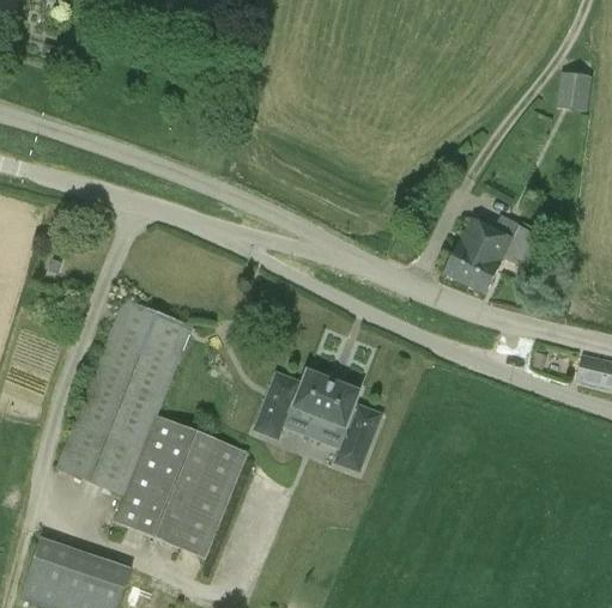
[(41,55),(55,59),(59,46),(43,42),(41,55)]
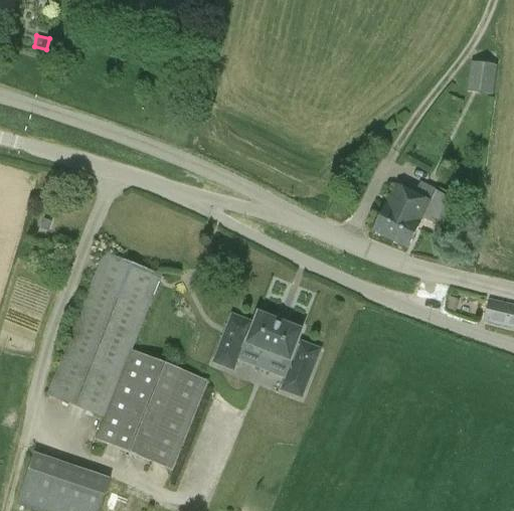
[(495,91),(498,61),(472,58),(468,88),(495,91)]
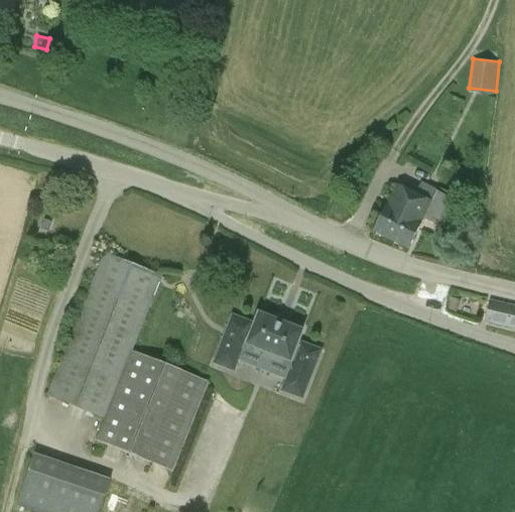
[(457,196),(422,178),(416,189),(398,180),(375,227),(410,245),(424,216),(442,225),(457,196)]
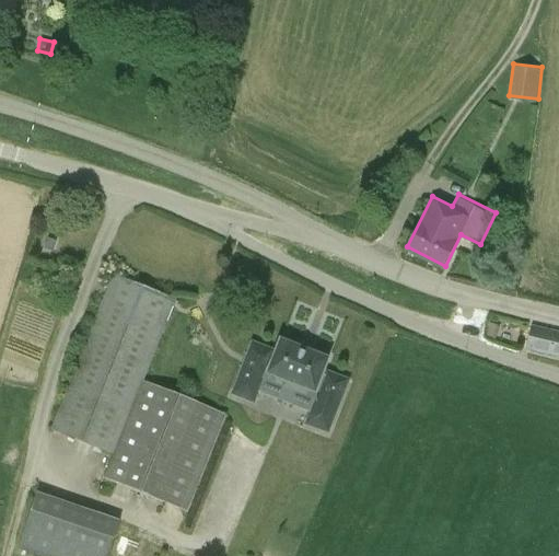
[(188,509),(228,413),(146,379),(176,300),(170,296),(125,278),(126,276),(114,271),(51,427),(114,452),(105,475),(188,509)]
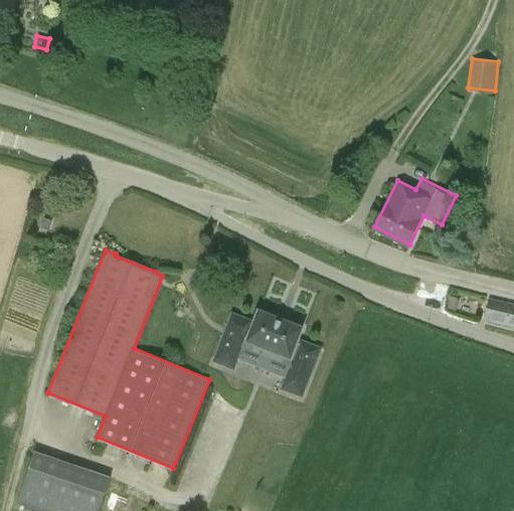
[(513,305),(491,299),(486,318),(513,325),(513,305)]
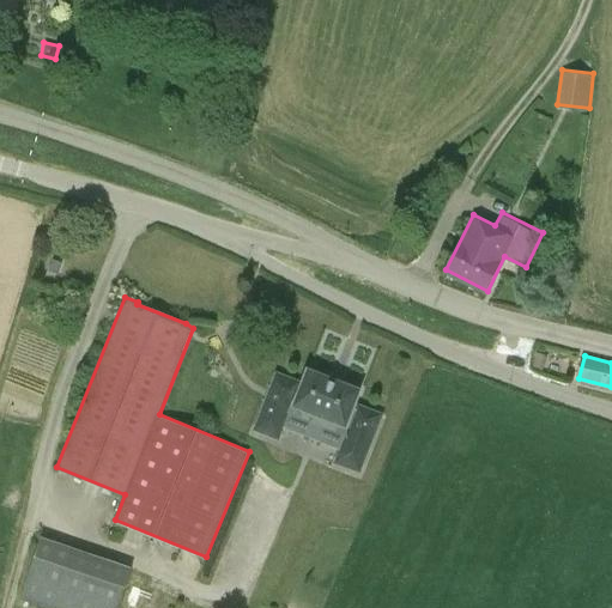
[(362,389),(310,370),(304,387),(300,384),(300,382),(279,375),(259,427),(279,435),(291,403),(315,412),(314,418),(327,423),(329,418),(353,427),(345,448),(365,456),(382,413),(362,406),(361,408),(356,406),(362,389)]
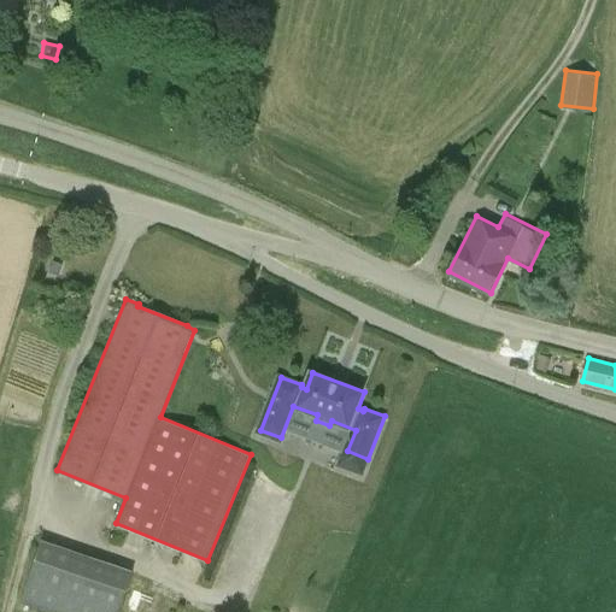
[(42,540),(23,600),(59,611),(119,611),(134,571),(42,540)]
